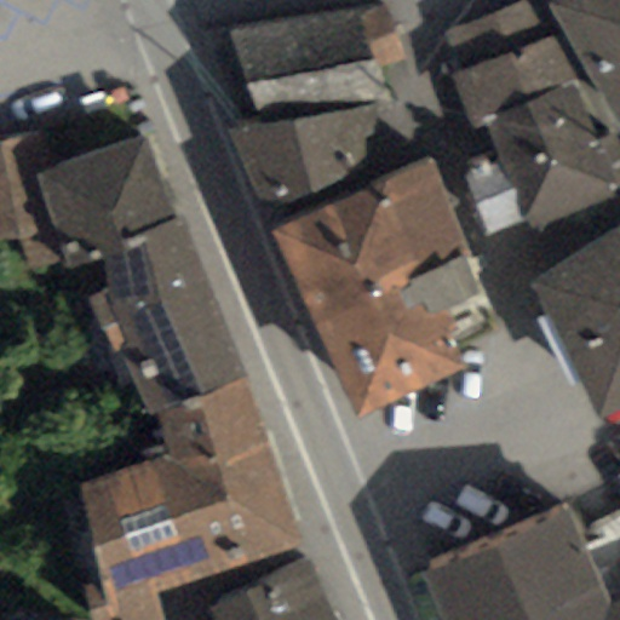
[(619,0),(551,0),(546,4),(619,125),(619,0)]
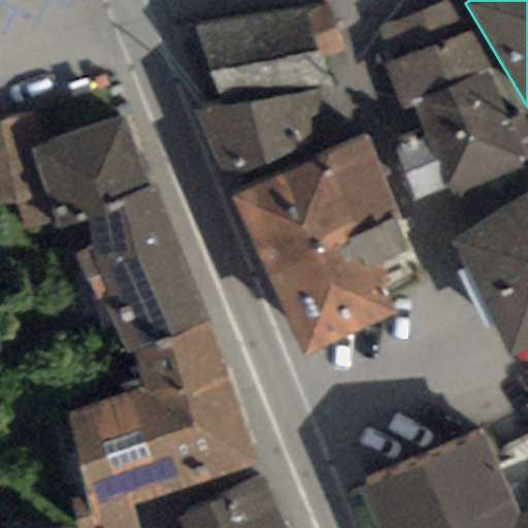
[(370,36),(381,64),(466,31),(456,3),(370,36)]
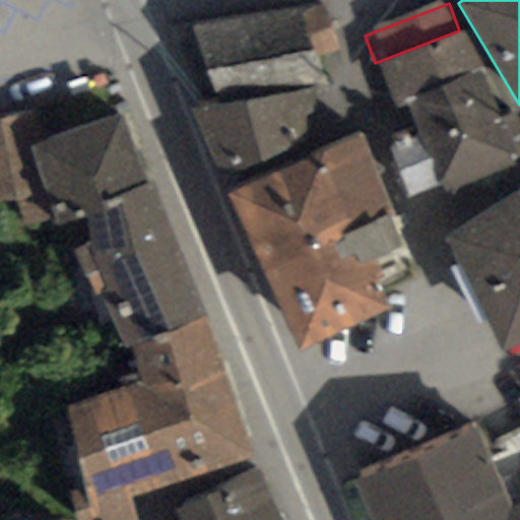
[(390,102),(403,96),(474,68),(459,30),(375,63),(390,102)]
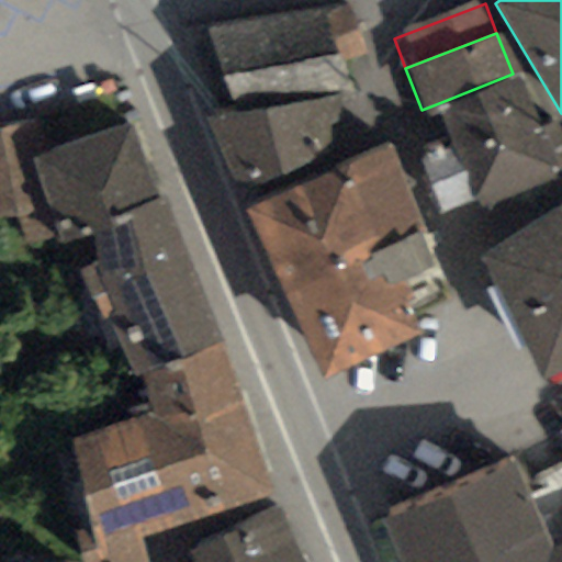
[(436,104),(470,193),(548,163),(513,74),(436,104)]
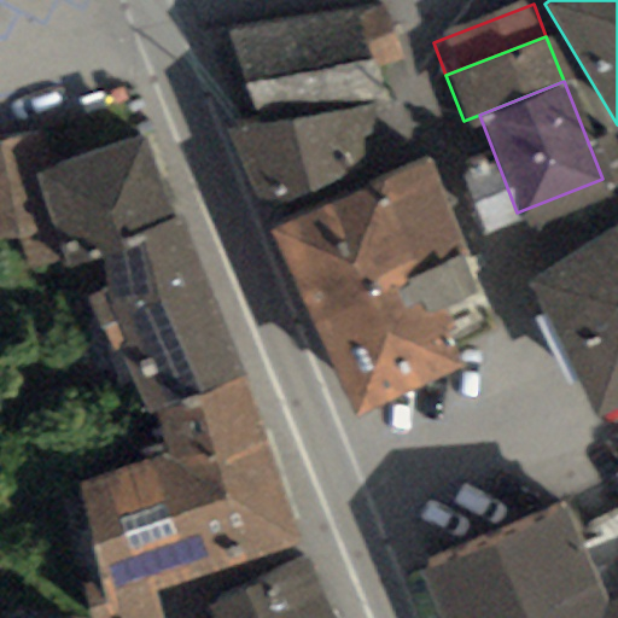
[(227,128),(267,226),(389,176),(361,108),(227,128)]
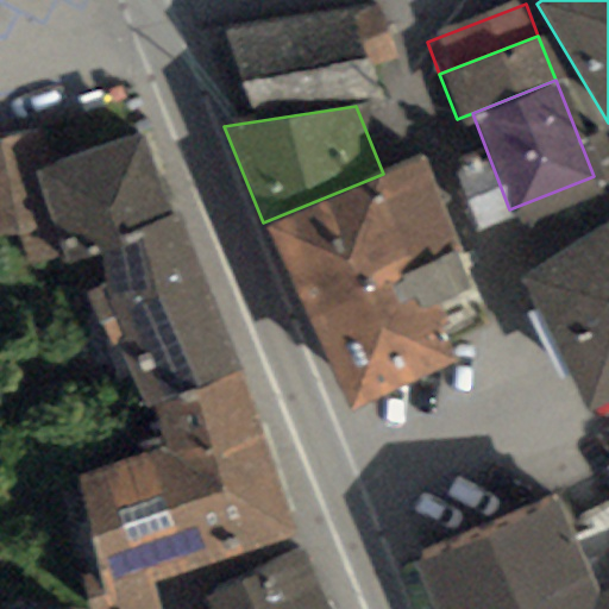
[(0,225),(49,217),(39,167),(33,137),(0,143),(0,225)]
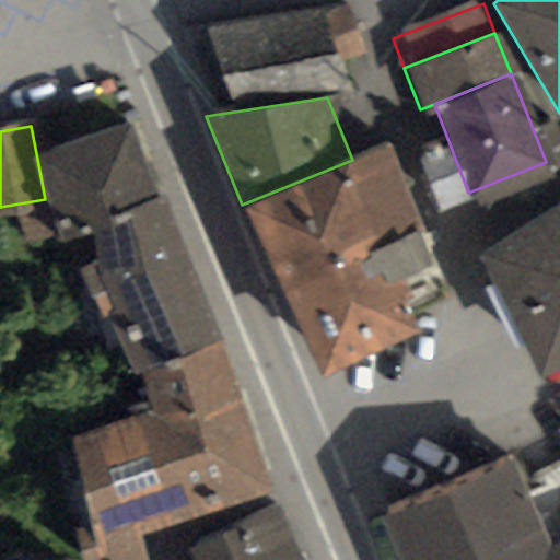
[(80,191),(133,359),(196,339),(127,127),(36,153),(45,199),(80,191)]
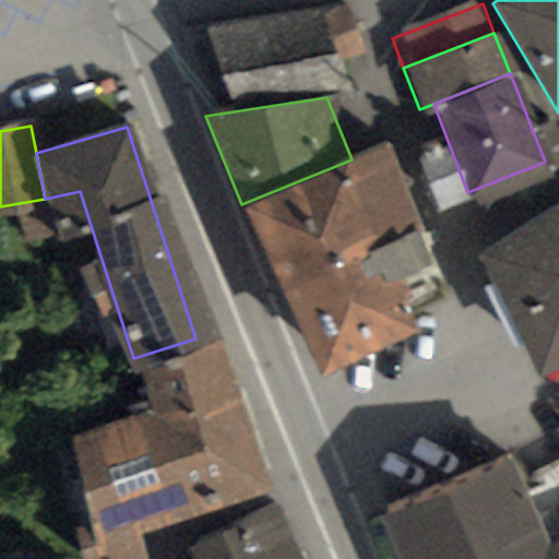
[(352,159),(241,204),(304,359),(403,320),(376,252),(418,236),(382,147),(352,159)]
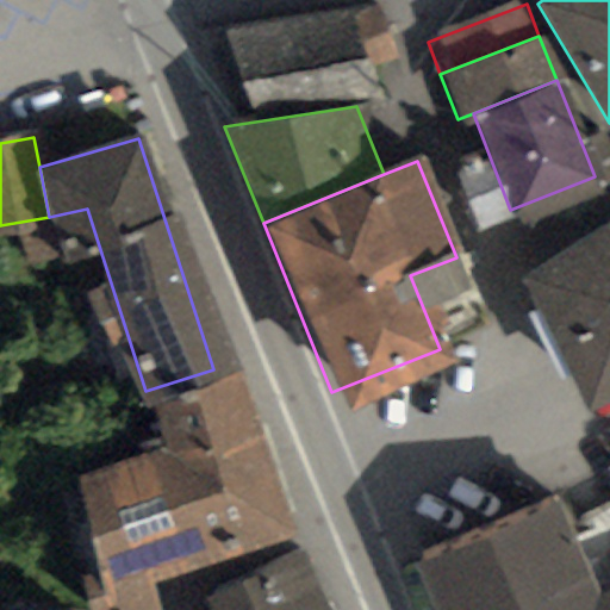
[(609,221),(529,277),(583,402),(609,388),(609,221)]
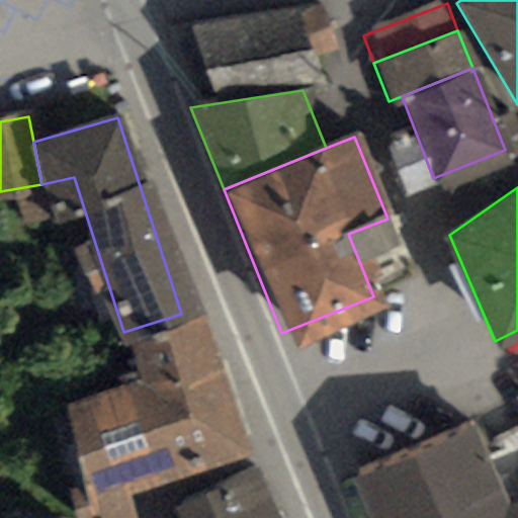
[(181,314),(123,332),(140,379),(59,406),(94,513),(226,451),(181,314)]
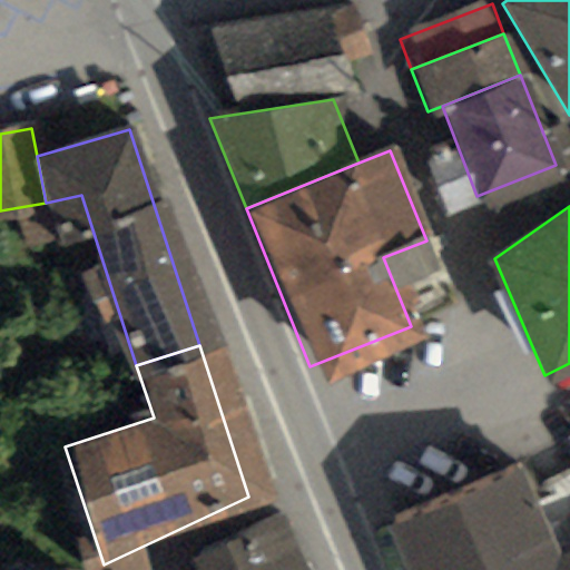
[(387,523),(406,569),(569,569),(569,539),(544,550),(511,471),(387,523)]
